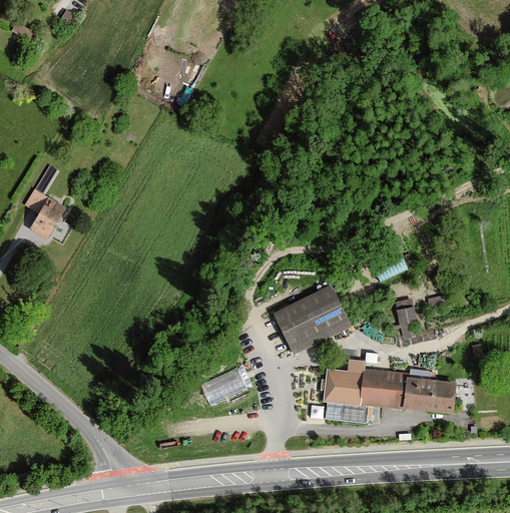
[(69,26),(73,17),(63,11),(58,20),(69,26)]
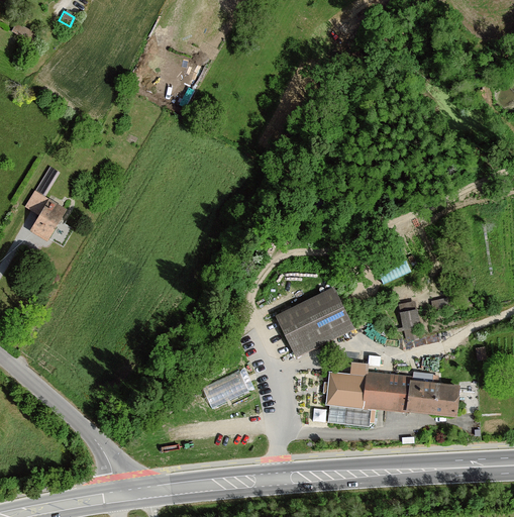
[(31,34),(13,24),(10,29),(28,39),(31,34)]
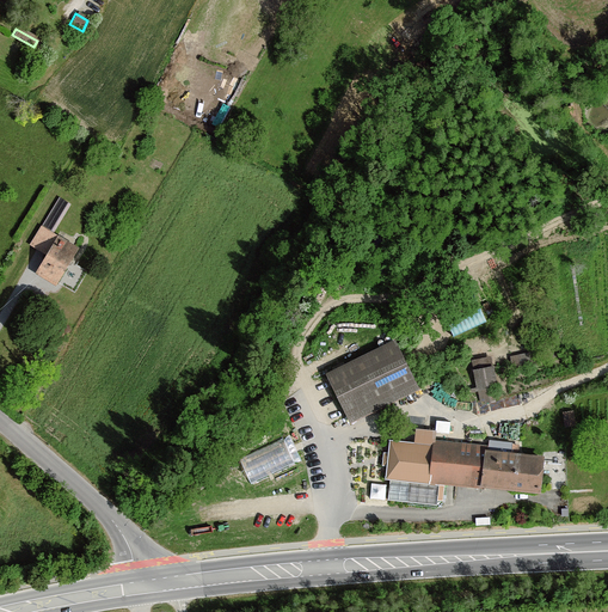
[(43,257),(35,271),(72,293),(84,270),(67,261),(75,248),(63,242),(63,243),(57,239),(59,237),(50,232),(68,203),(56,197),(40,225),(29,244),(43,252),(41,255),(43,257)]
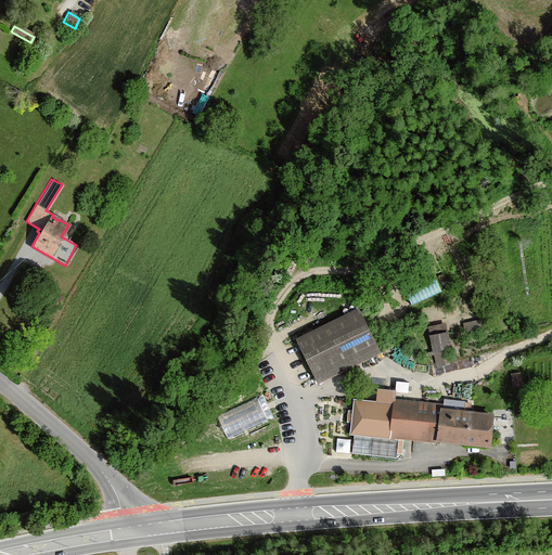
[(436,280),(409,293),(413,302),(441,289),(436,280)]
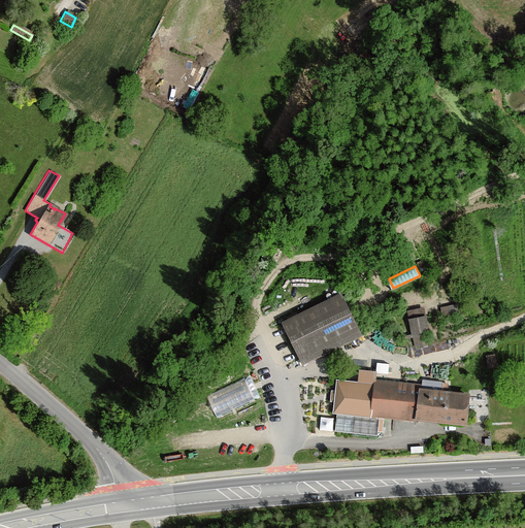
[(339,295),(282,322),(291,341),(301,363),(358,336),(339,295)]
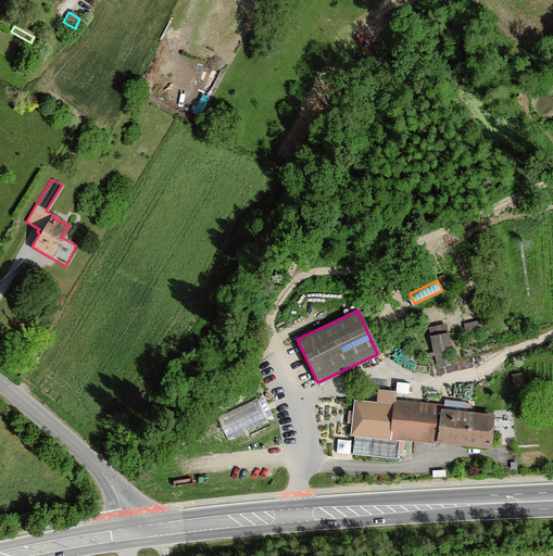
[(481,319),(461,324),(463,336),(484,331),(481,319)]
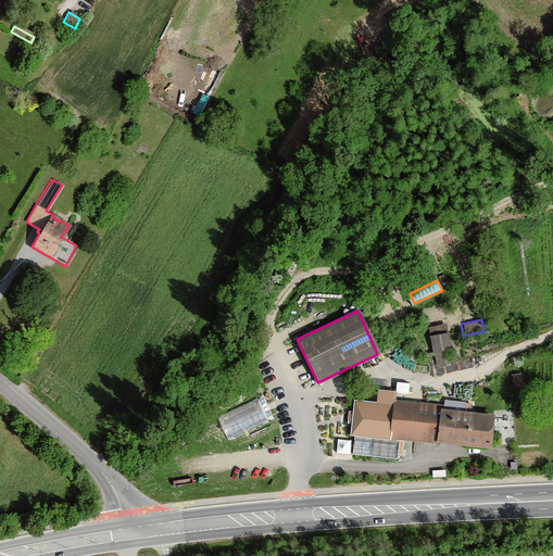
[(429,338),(447,333),(444,324),(427,327),(429,338)]
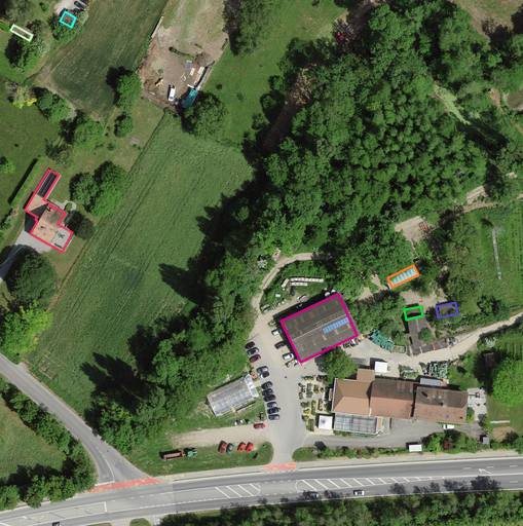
[(422,315),(406,320),(411,346),(424,343),(421,330),(424,330),(422,315)]
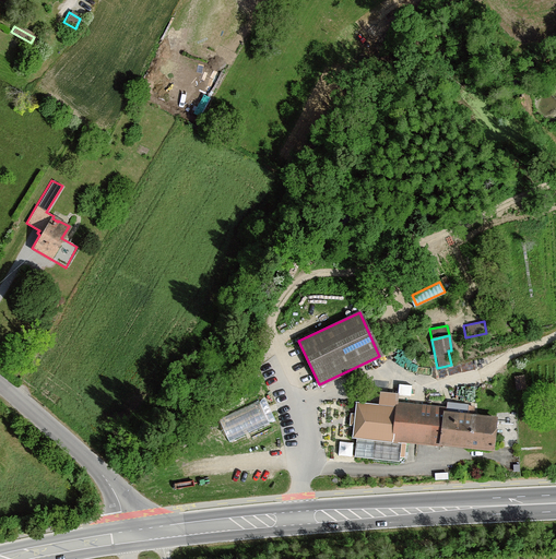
[(351,426),(350,438),(354,438),(352,456),(370,459),(370,461),(397,464),(397,458),(402,458),(404,442),(438,445),(438,444),(492,450),(493,447),(496,418),(470,416),(471,407),(446,404),(445,409),(413,406),(394,404),(395,394),(379,393),(377,405),(354,403),(353,415),(349,414),(346,425),(351,426)]
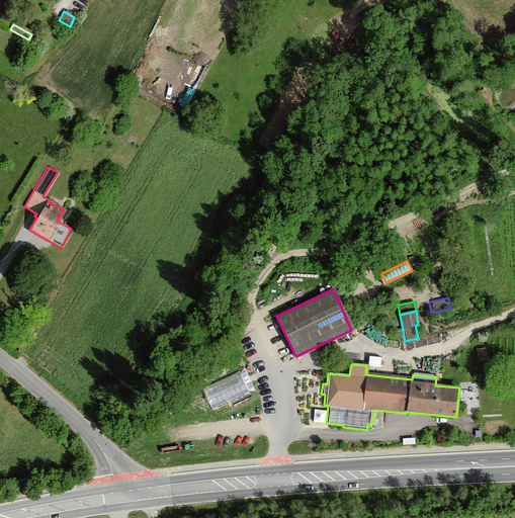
[(202,387),(211,409),(250,392),(240,370),(202,387)]
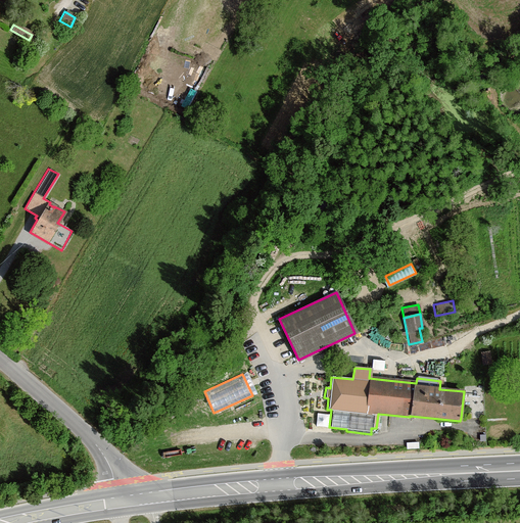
[(317,412),(317,425),(330,425),(330,413),(317,412)]
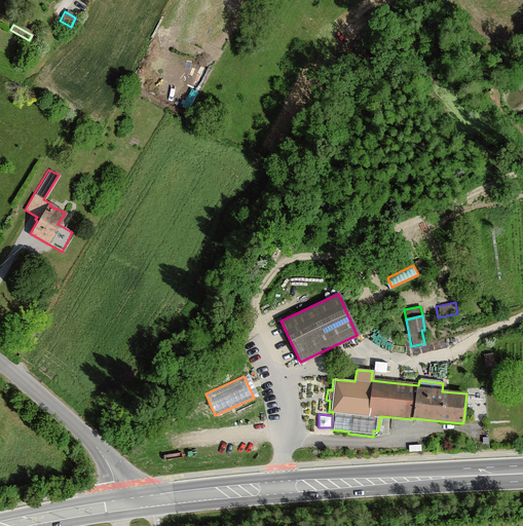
All buildings are outlined.
